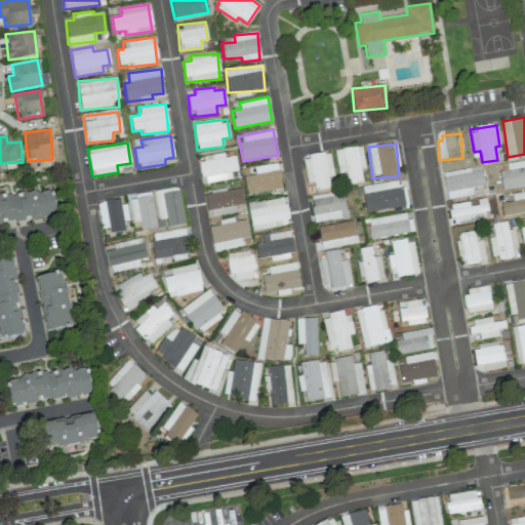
[(337,172),(346,171),(347,184),(362,183),(361,169),(364,169),(362,147),(334,149),(337,172)]
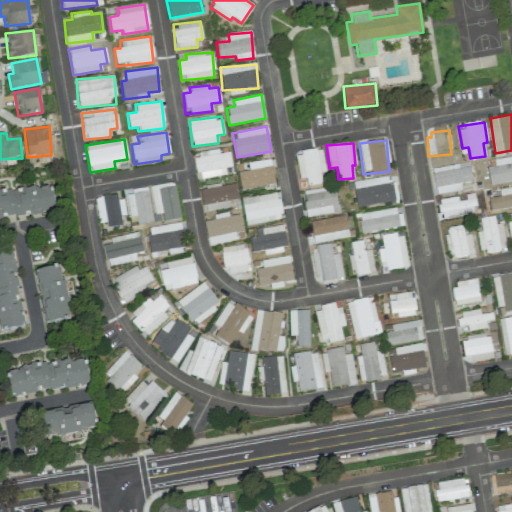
[(224,168),(232,167),(229,152),(219,153),(218,149),(193,153),(198,179),(226,174),(224,168)]
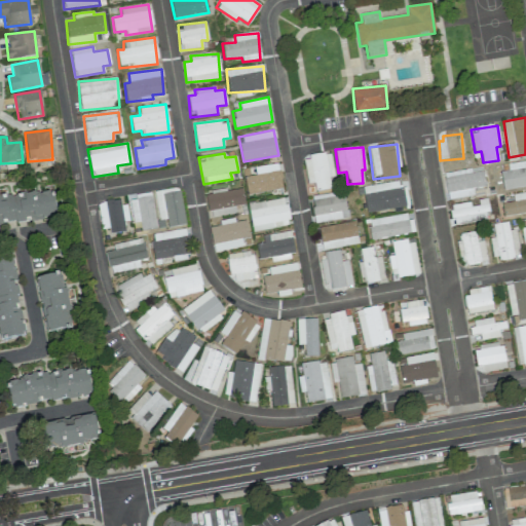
[(331,189),(329,178),(334,177),(330,153),(303,157),(307,184),(313,183),(315,191),(331,189)]
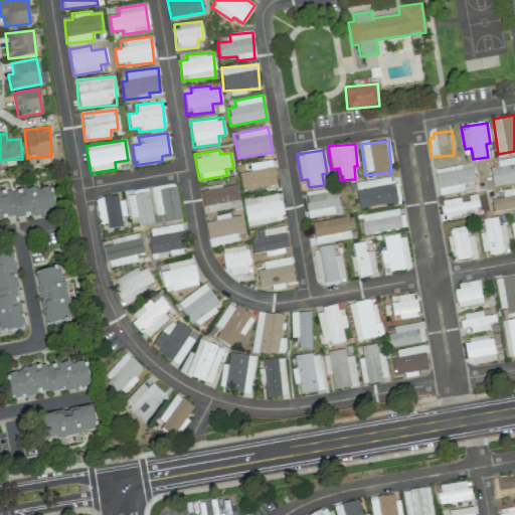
[(490,168),(493,185),(514,181),(514,157),(496,161),(497,167),(490,168)]
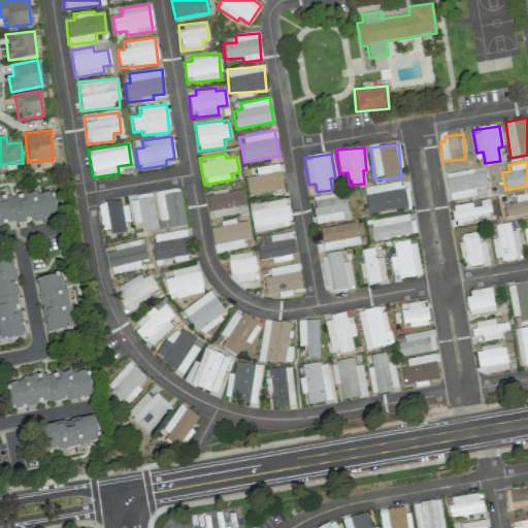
[(245,177),(248,195),(283,191),(281,165),(255,167),(256,176),(245,177)]
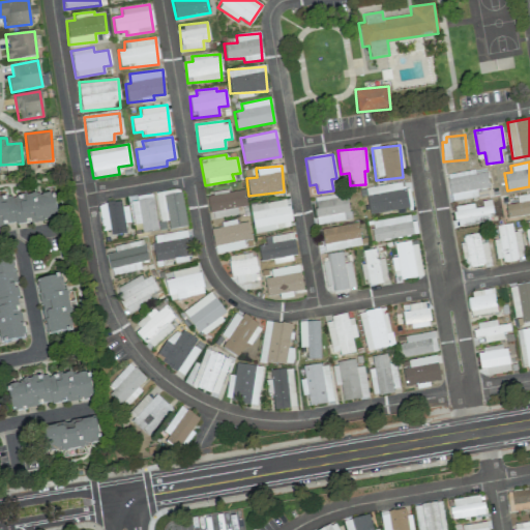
[(451,201),(477,197),(476,189),(489,187),(486,172),(475,174),(474,170),(447,174),(451,201)]
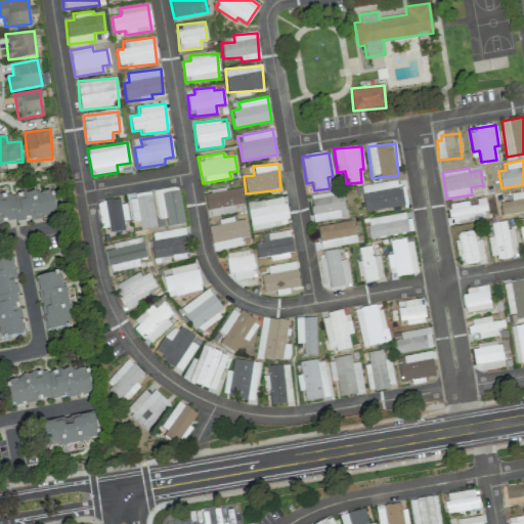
[(406,205),(401,179),(361,186),(365,213),(406,205)]
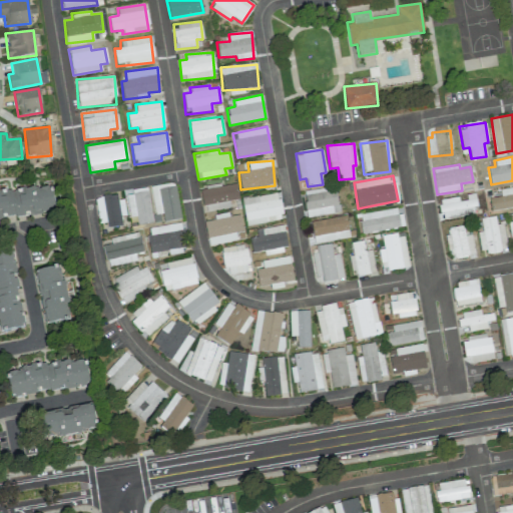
[(161,213),(163,221),(180,218),(174,183),(149,187),(154,214),(161,213)]
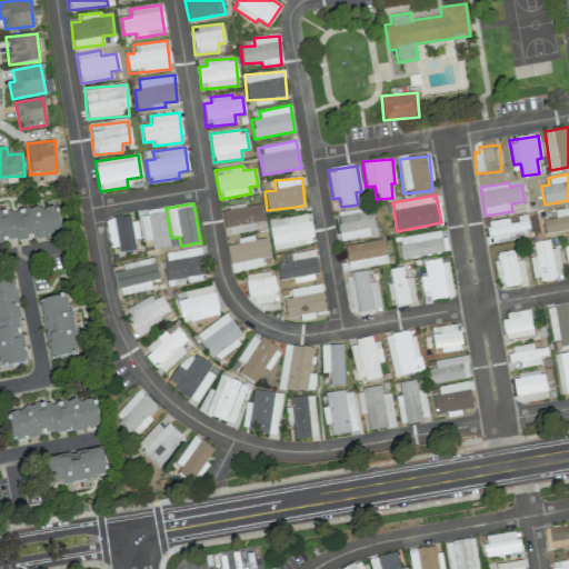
[(0,242),(60,235),(57,206),(0,213),(0,242)]
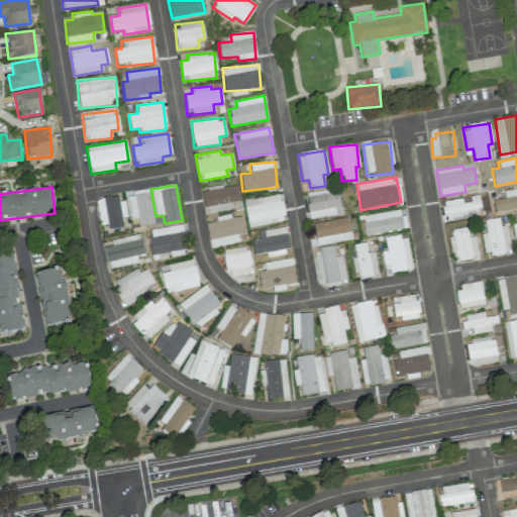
[(204,212),(231,210),(230,202),(239,201),(238,187),(202,191),(204,212)]
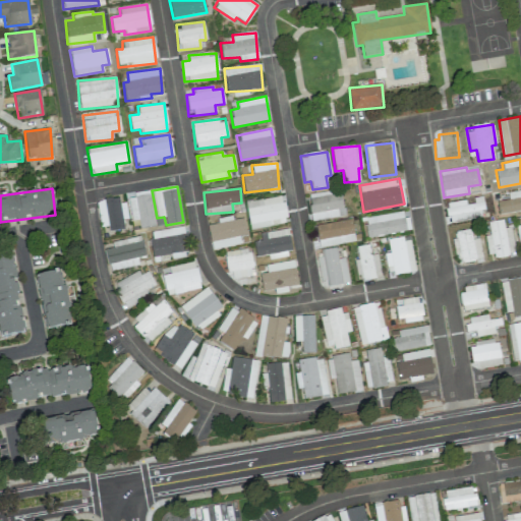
[(520,189),(508,191),(508,199),(497,200),(498,214),(520,211),(520,189)]
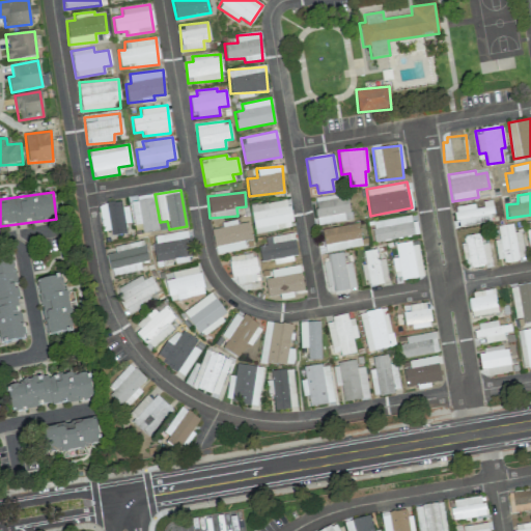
[(313,199),(317,225),(352,220),(346,194),(313,199)]
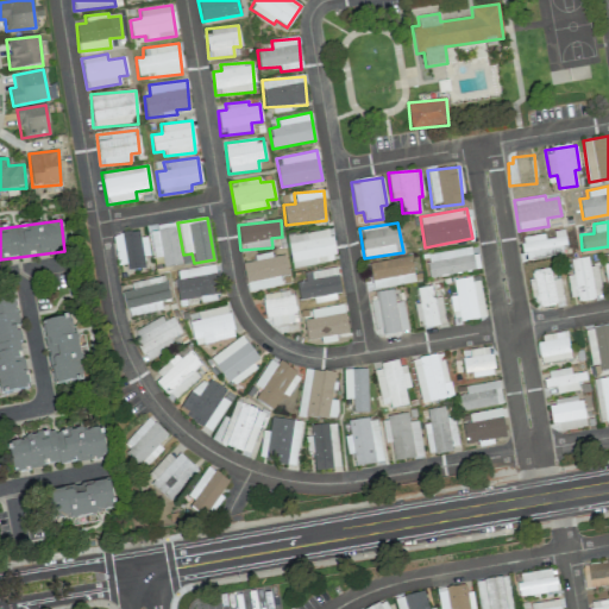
[(180,264),(176,225),(150,227),(152,258),(162,257),(162,267),(180,264)]
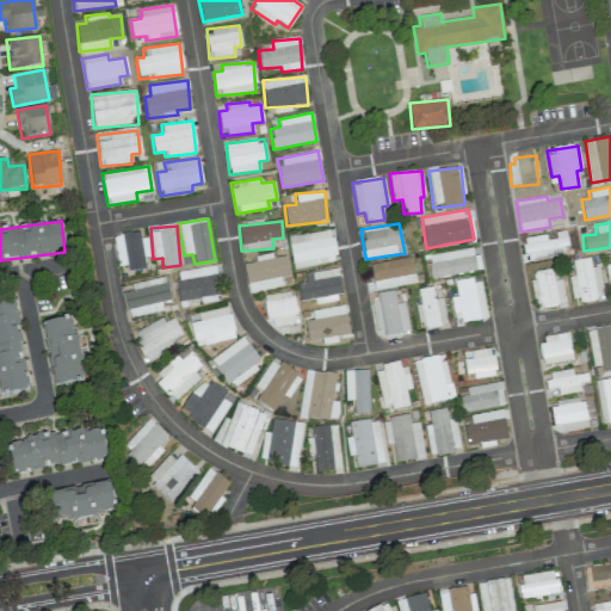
[(331,229),(288,238),(294,269),(337,260),(331,229)]
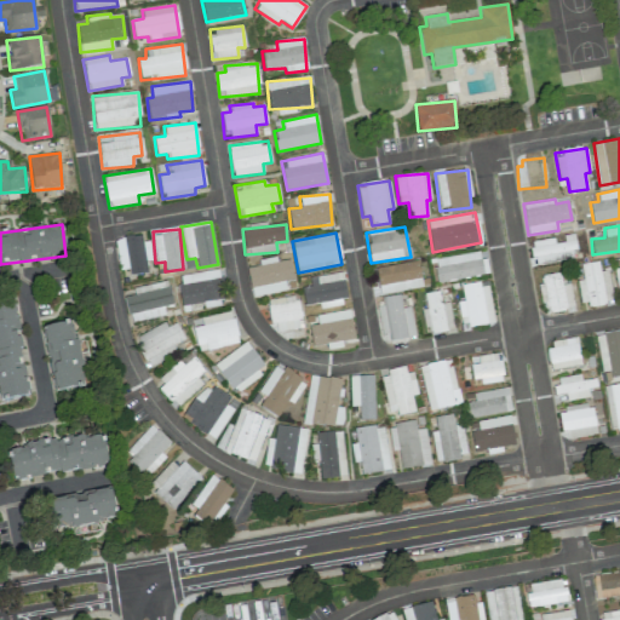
[(577,257),(574,234),(563,235),(563,239),(529,244),(533,263),(577,257)]
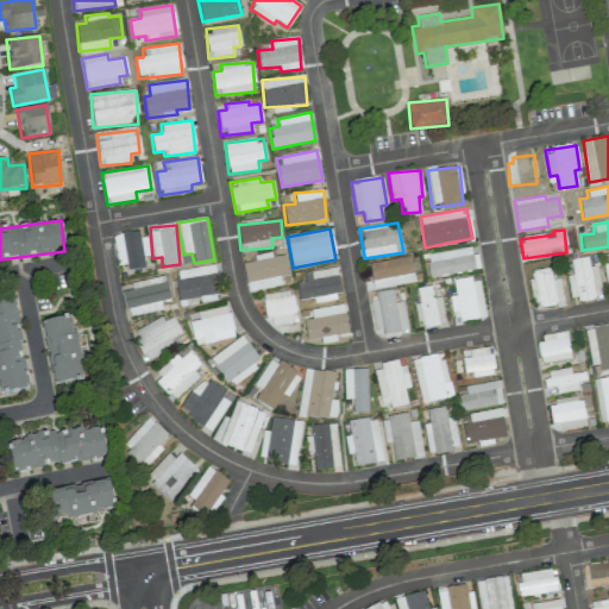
[(113,234),(117,265),(126,264),(126,271),(145,269),(143,256),(150,256),(148,237),(140,237),(140,231),(113,234)]
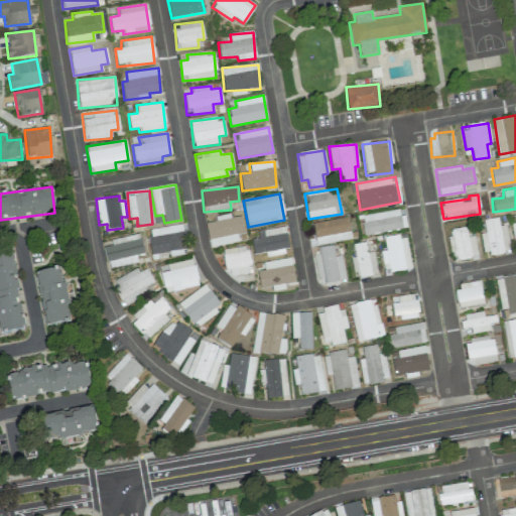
[(404,229),(401,209),(361,216),(364,235),(404,229)]
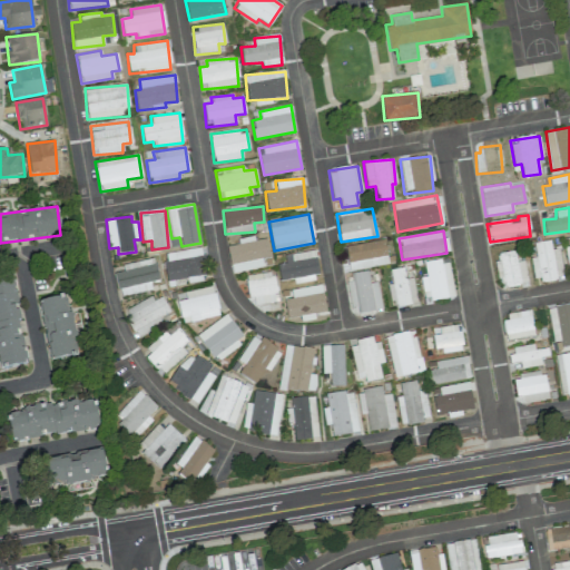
[(232,273),(263,267),(262,258),(269,256),(266,238),(255,241),(254,236),(237,239),(238,245),(227,247),(232,273)]
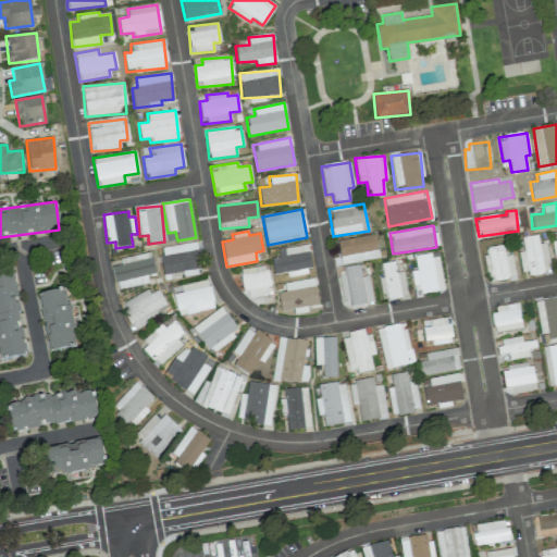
[(379,259),(375,235),(337,239),(341,263),(379,259)]
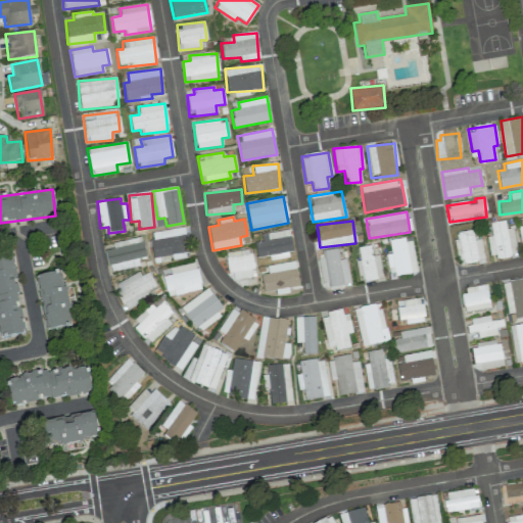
[(514,229),(506,229),(505,221),(490,222),(491,236),(487,236),(489,258),(516,255),(514,229)]
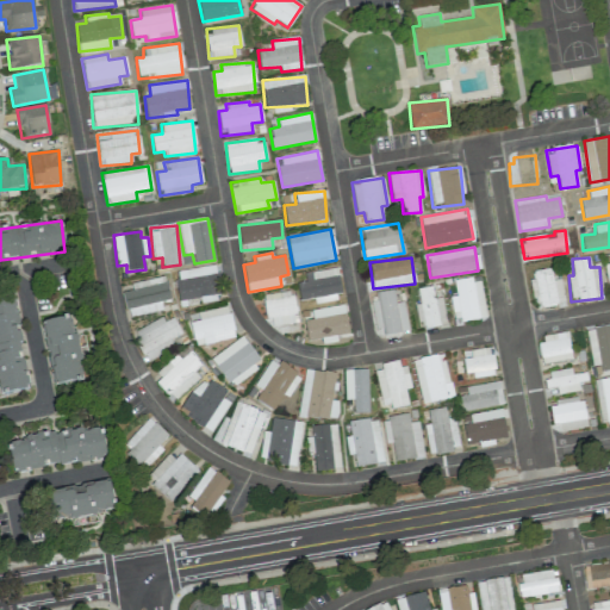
[(175,271),(178,300),(200,298),(201,302),(219,300),(217,266),(175,271)]
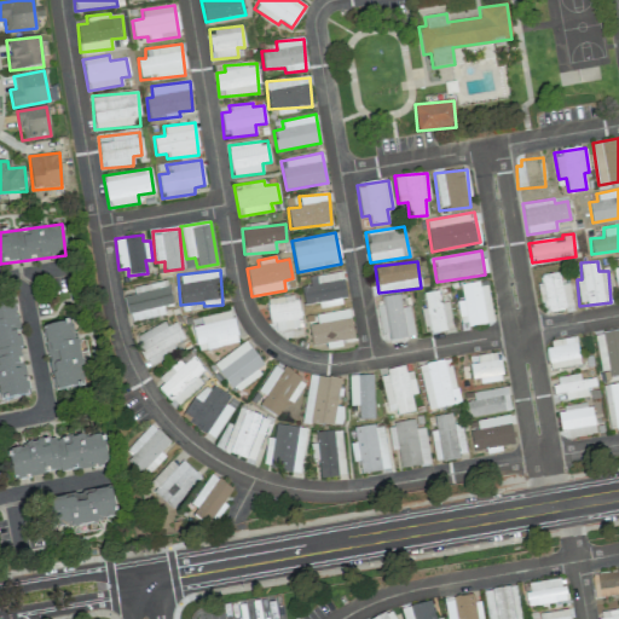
[(340,272),(308,278),(310,285),(301,287),(305,305),(318,302),(319,308),(346,304),(340,272)]
